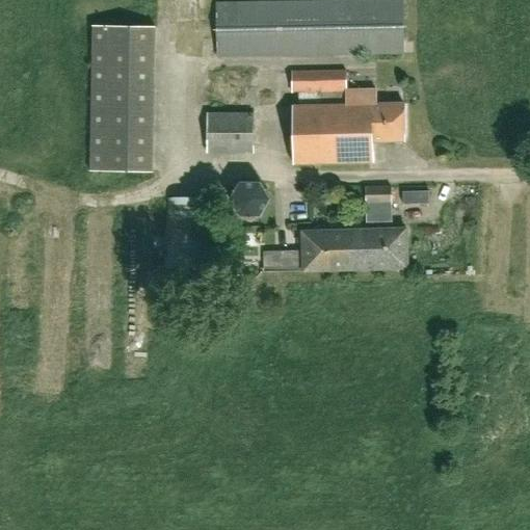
[(401,51),(400,0),(276,0),(215,1),(215,54),(401,51)]
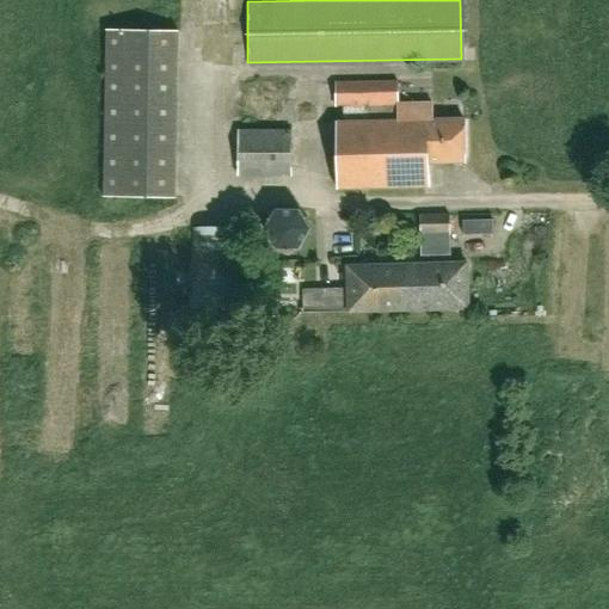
[(173,196),(176,30),(105,29),(103,196),(173,196)]
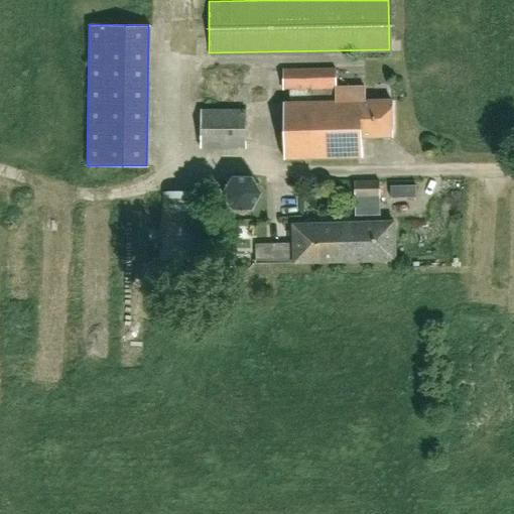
[(334,66),(280,68),(281,88),(287,88),(287,101),(281,101),(283,157),(360,155),(359,135),(390,135),(389,98),(362,99),(362,84),(334,85),(334,66)]
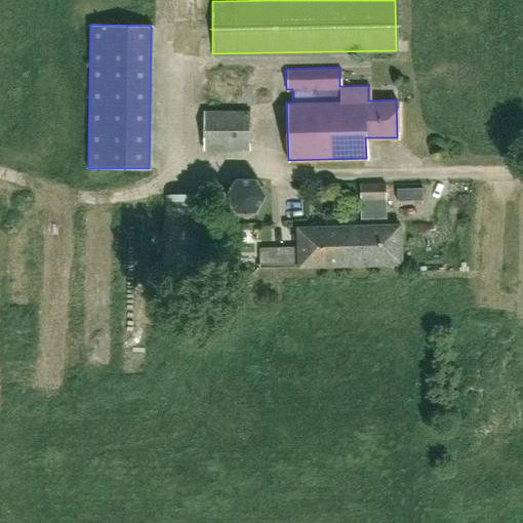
[(248,149),(248,111),(203,111),(202,149),(248,149)]
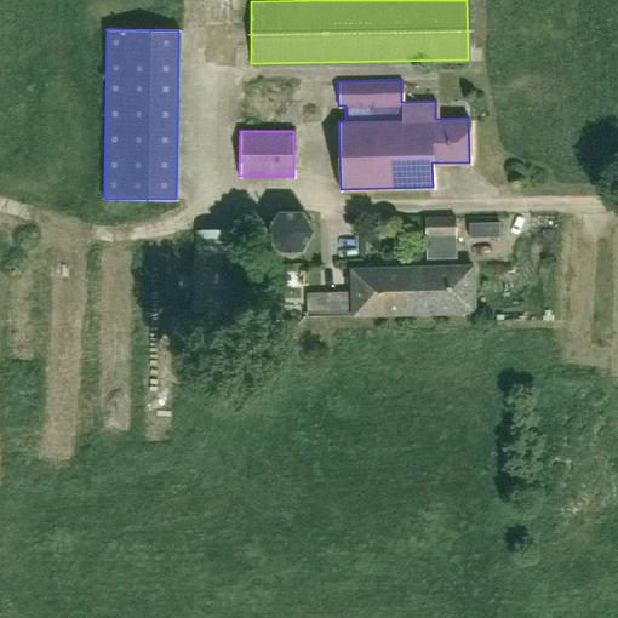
[(297,215),(272,215),(261,235),(272,256),(297,257),(309,233),(297,215)]
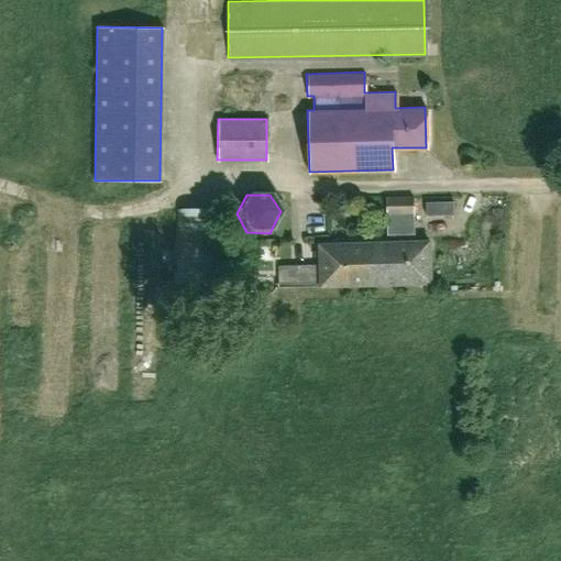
[(413,213),(411,196),(385,197),(386,213),(411,213),(413,213)]
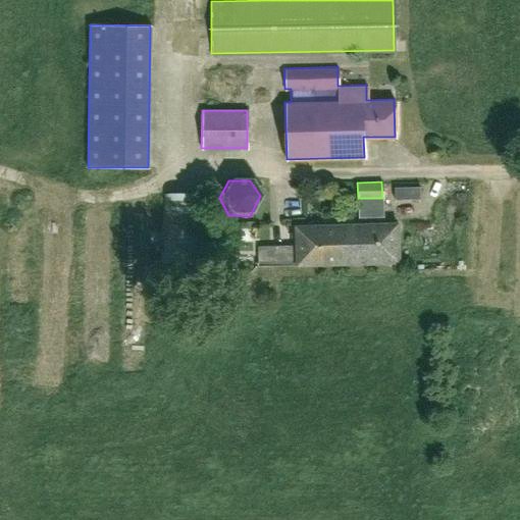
[(417,197),(417,185),(392,186),(393,197),(417,197)]
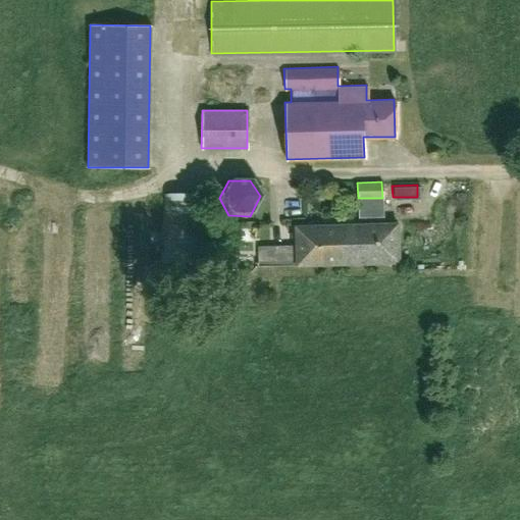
[(205,264),(207,193),(162,192),(159,262),(205,264)]
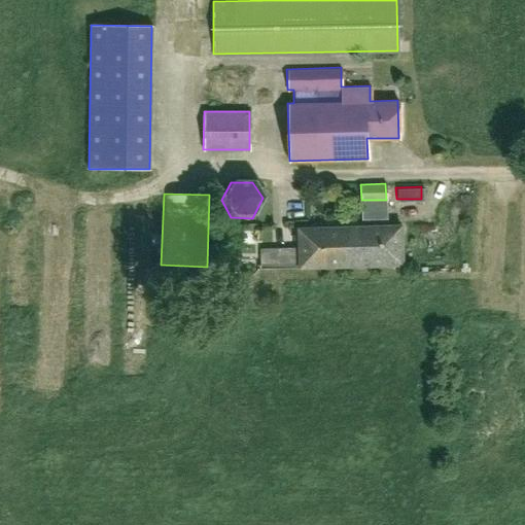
[(386,215),(385,200),(361,200),(361,215),(386,215)]
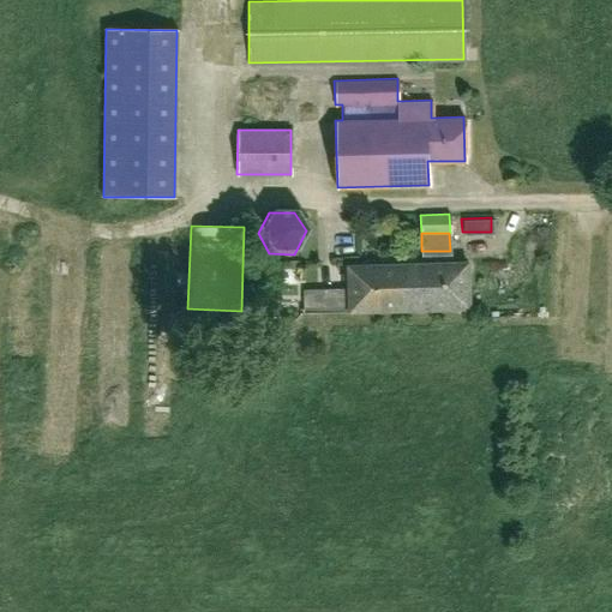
[(467,307),(467,262),(418,263),(419,309),(467,307)]
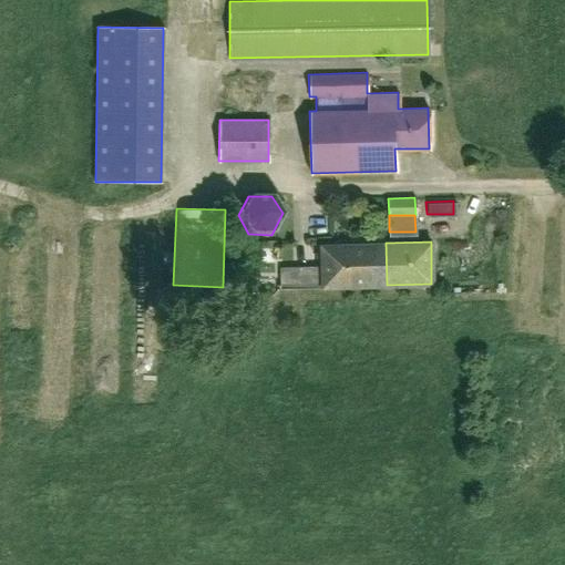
[(387,285),(386,243),(320,245),(320,273),(321,286),(387,285)]
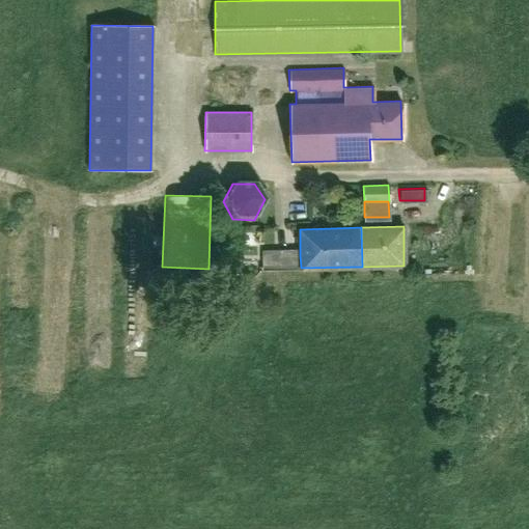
[(301,270),(301,268),(300,255),(290,255),(290,249),(260,249),(261,270),(301,270)]
